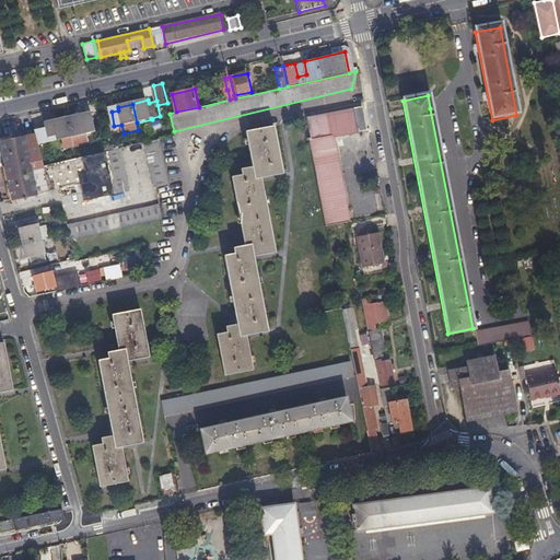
[(366,130),(362,107),(305,120),(307,128),(304,129),(307,142),(310,142),(326,228),(348,223),(331,141),(360,135),(359,131),(366,130)]
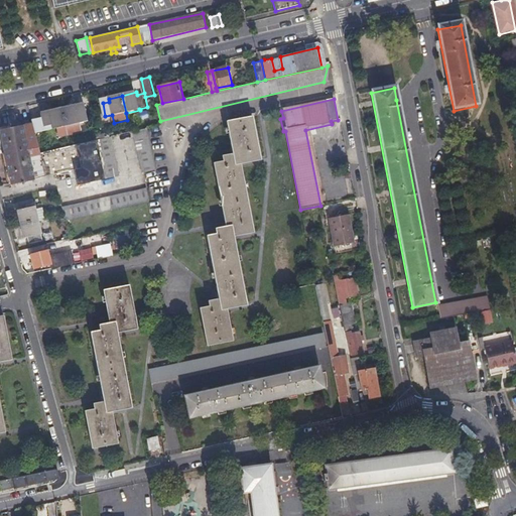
[(65,109),(69,127),(89,122),(85,104),(65,109)]
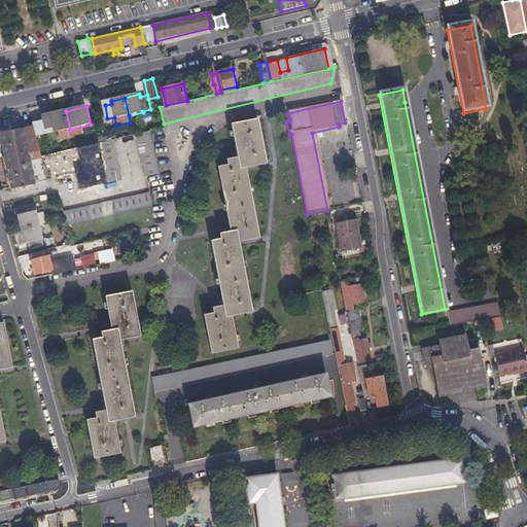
[(57,133),(70,130),(66,111),(44,116),(45,121),(34,124),(34,128),(37,138),(48,135),(47,131),(56,129),(57,133)]
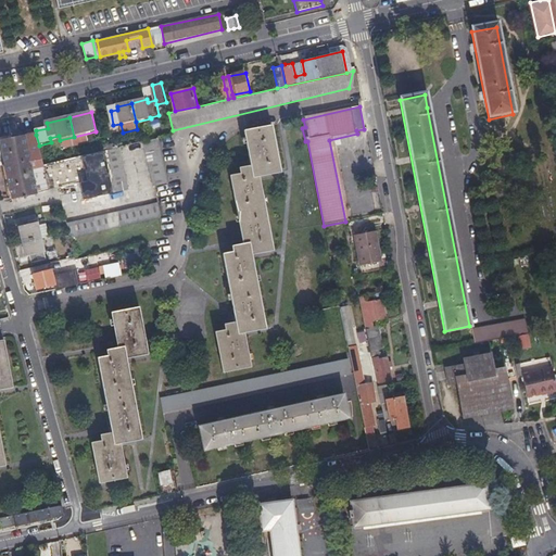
[(225,325),(226,328),(226,331),(216,332),(224,373),(252,367),(247,332),(267,329),(253,255),(274,251),(258,177),(280,173),(272,126),(242,131),(250,166),(239,168),(240,174),(229,176),(242,245),(232,248),(234,252),(223,254),(237,321),(225,325)]
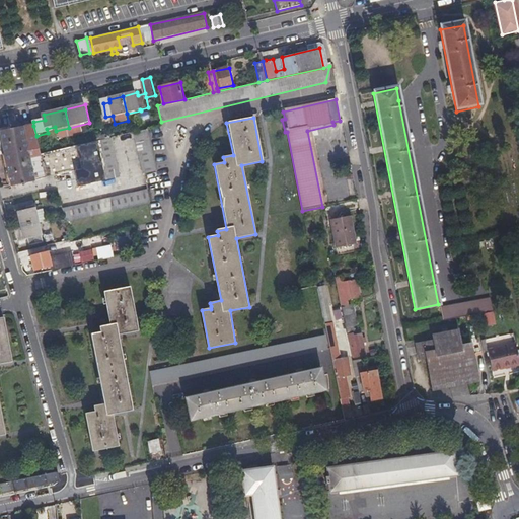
[(80,186),(107,179),(97,142),(74,148),(41,155),(36,136),(33,126),(2,133),(14,188),(45,179),(77,170),(80,186)]
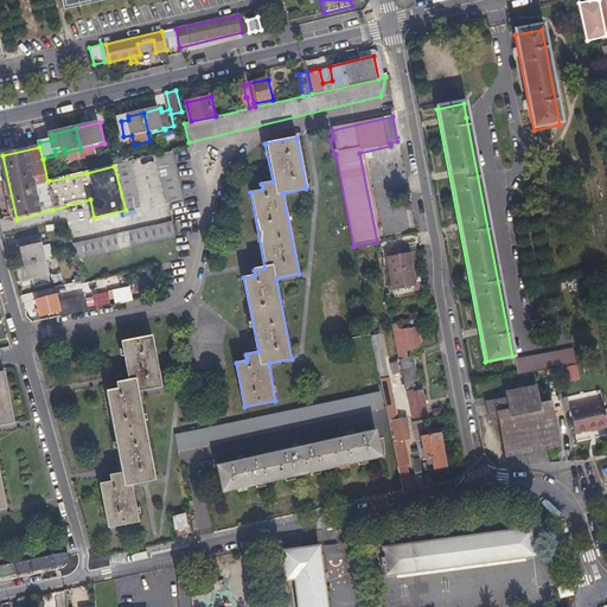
[(184,200),(179,177),(173,152),(157,155),(168,205),(184,200)]
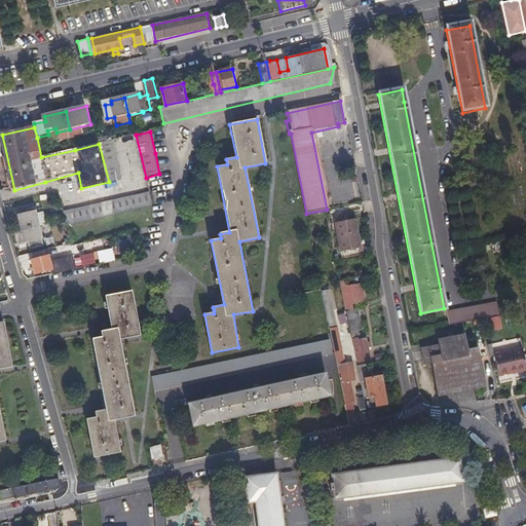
[(99,144),(109,182),(124,178),(114,141),(99,144)]
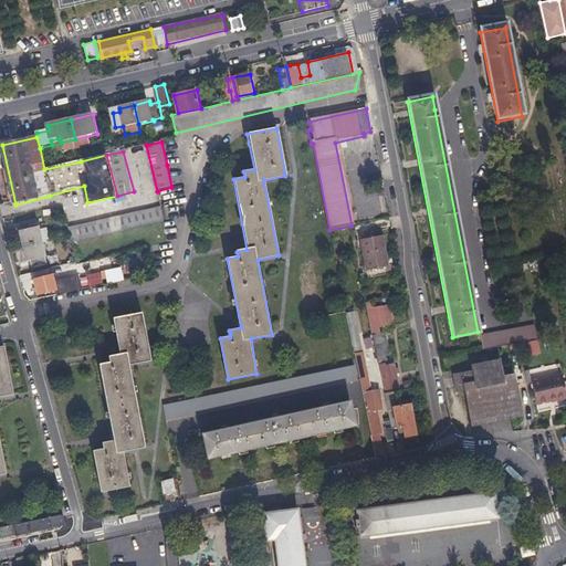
[(389,218),(386,195),(377,197),(381,219),(389,218)]
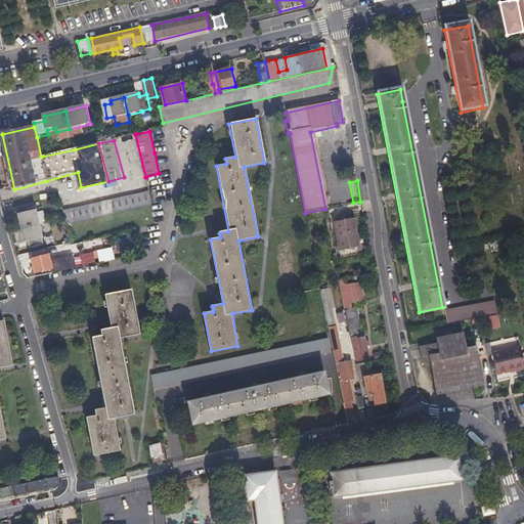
[(67,227),(108,217),(151,206),(148,191),(62,212),(67,227)]
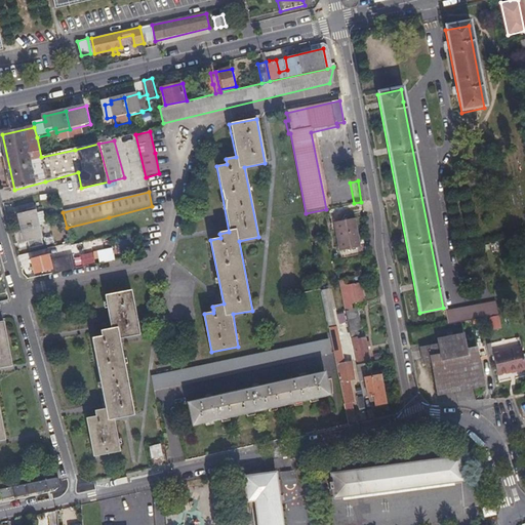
[(22,228),(40,224),(37,209),(35,209),(33,203),(21,206),(22,212),(18,213),(22,228)]
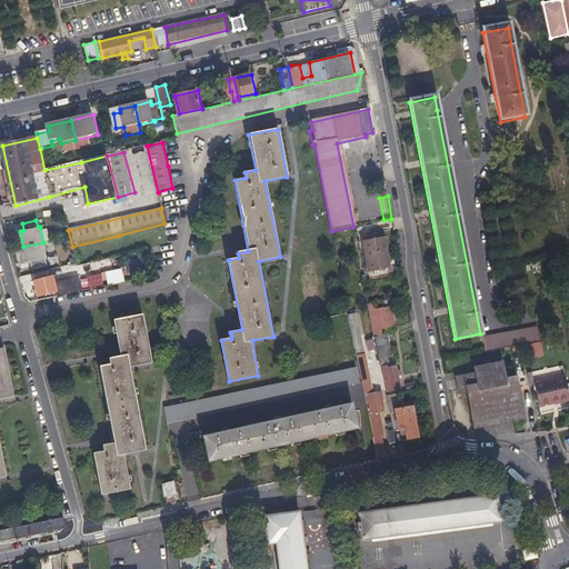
[(369,272),(379,270),(390,268),(383,237),(362,242),(369,272)]
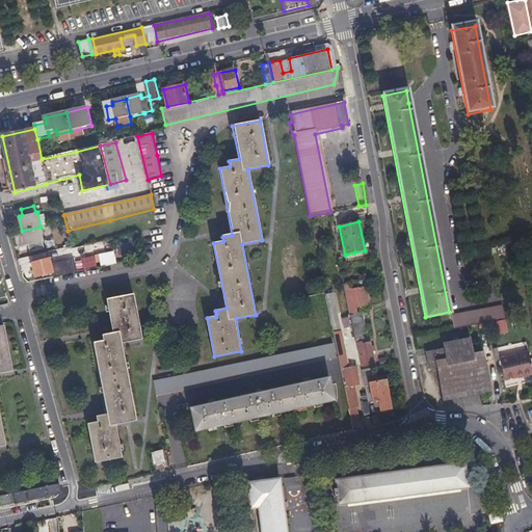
[(44,240),(41,227),(22,231),(26,244),(29,244),(31,251),(45,248),(43,241),(44,240)]
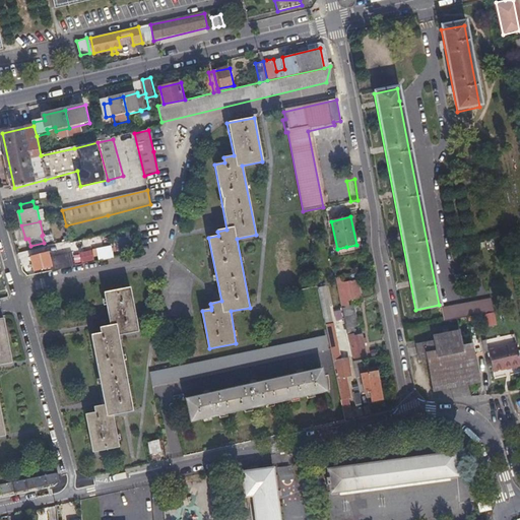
[(49,261),(48,257),(47,253),(31,257),(35,269),(50,265),(51,271),(69,267),(66,257),(49,261)]
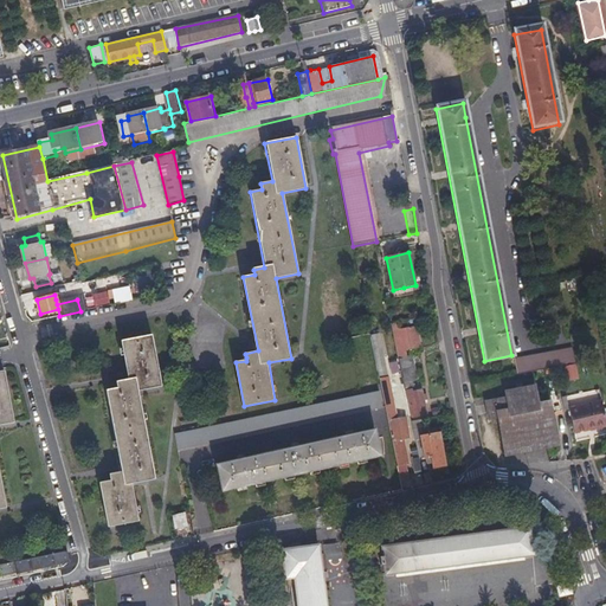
[(398,352),(404,350),(420,347),(416,326),(400,329),(399,323),(393,324),(398,352)]
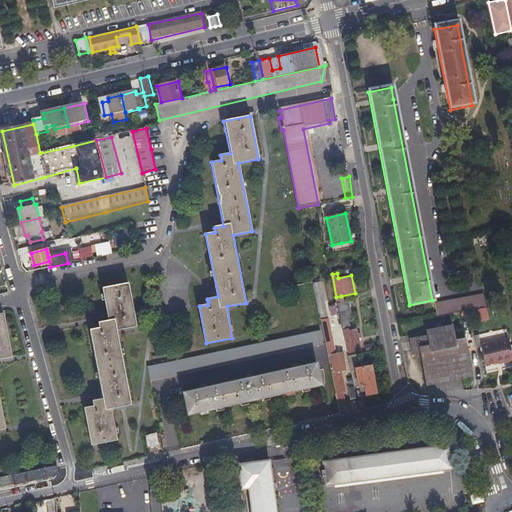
[(115,320),(117,332),(137,328),(128,284),(102,289),(109,321),(115,320)]
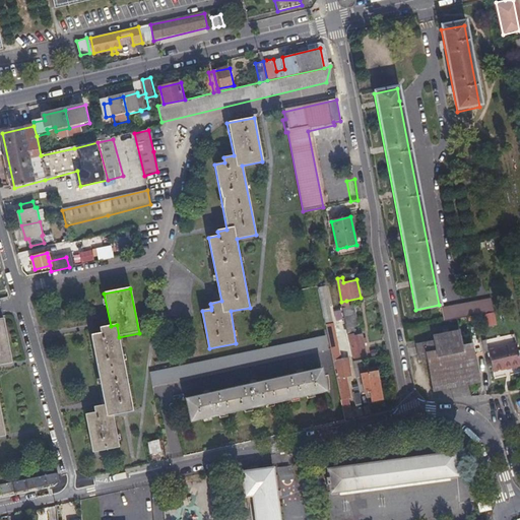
[(495,313),(493,305),(491,297),(440,307),(443,323),(495,313)]
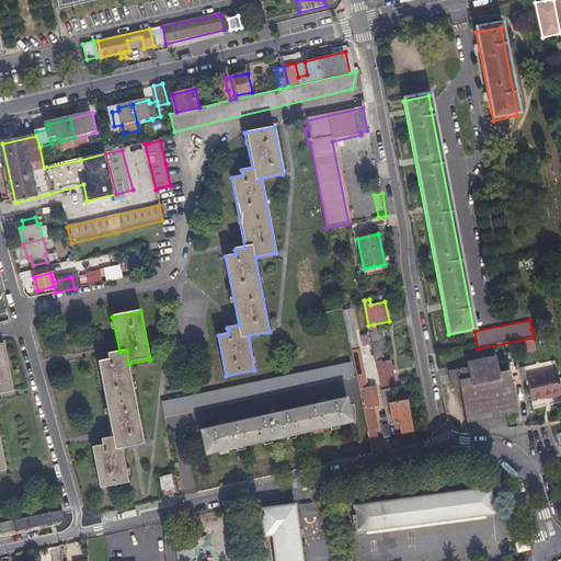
[(375,331),(374,324),(368,325),(373,343),(375,355),(382,354),(381,350),(388,348),(384,329),(375,331)]
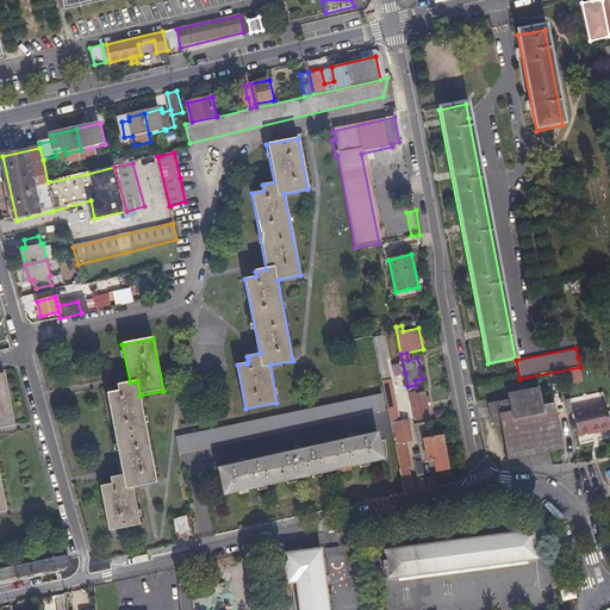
[(406,444),(414,443),(410,428),(406,428),(406,424),(402,425),(387,354),(377,356),(403,485),(411,484),(409,472),(412,472),(406,444)]
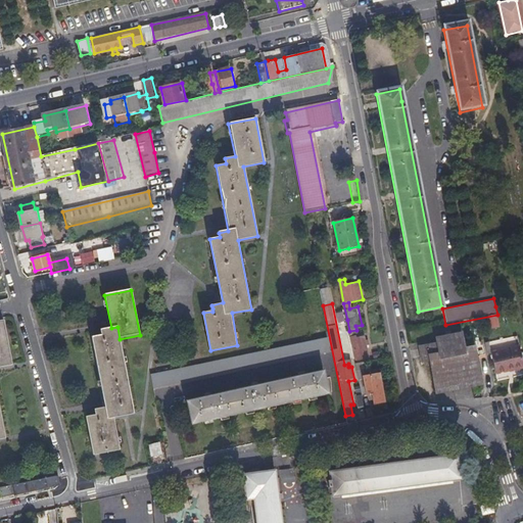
[(0,438),(4,438),(0,413),(0,366),(11,365),(3,320),(0,320),(0,438)]
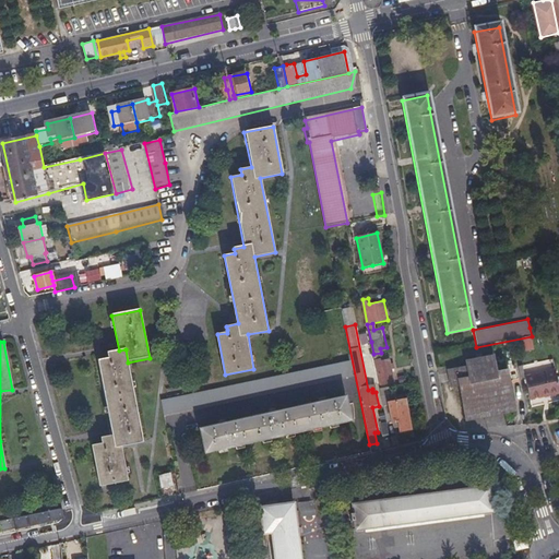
[(375,361),(373,354),(371,342),(365,343),(367,355),(368,355),(370,366),(376,365),(375,361)]
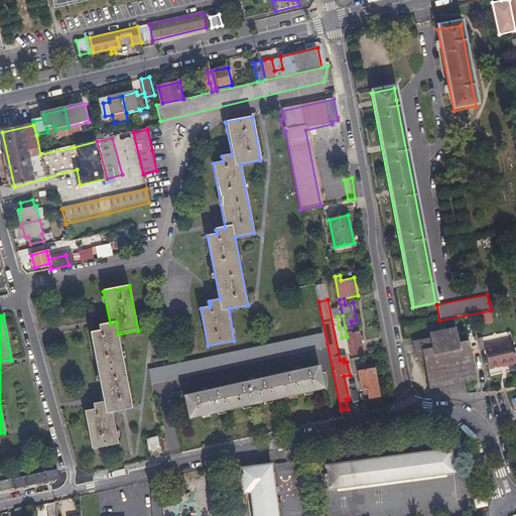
[(116,323),(110,324),(99,326),(100,331),(91,333),(104,402),(106,413),(112,412),(132,408),(118,335),(116,323)]
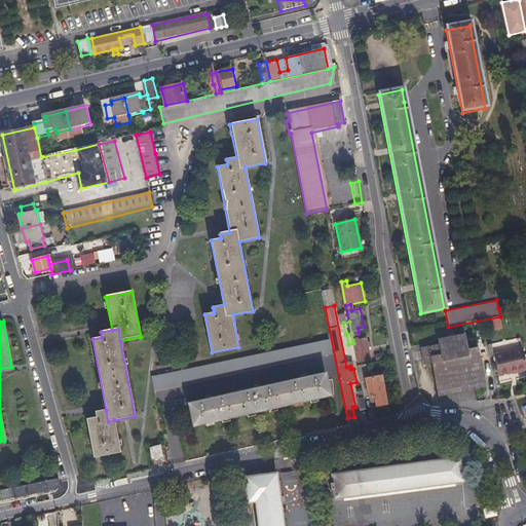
[(439,343),(421,346),(423,357),(430,355),(433,362),(437,387),(439,396),(484,385),(477,345),(465,347),(462,333),(438,338),(439,343)]
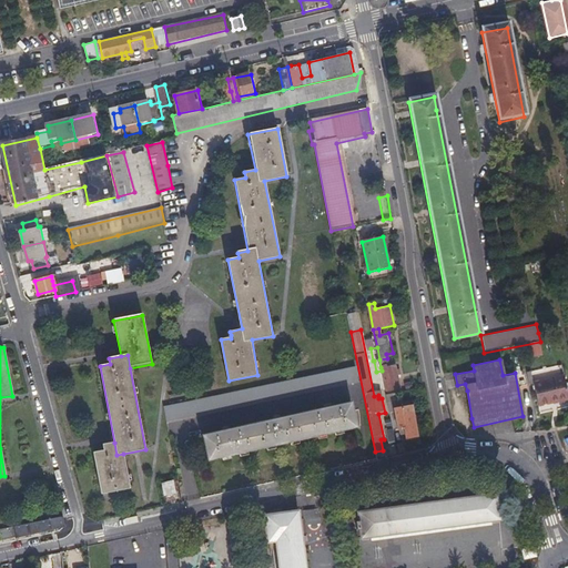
[(388,366),(381,367),(382,371),(384,386),(393,384),(394,393),(402,391),(397,368),(389,369),(388,366)]
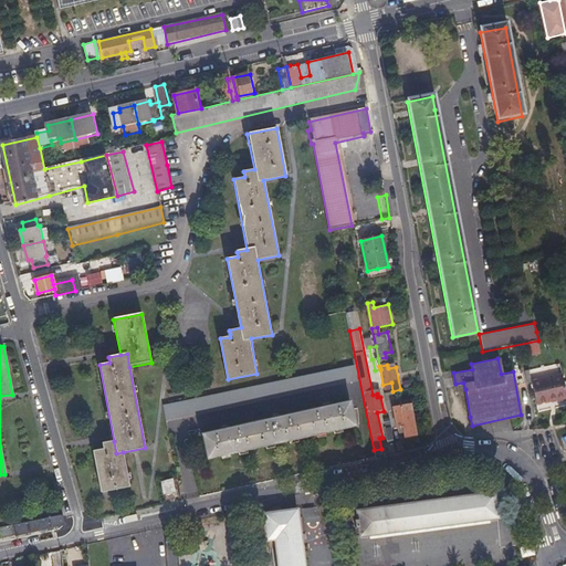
[(164,405),(167,421),(357,380),(354,366),(164,405)]
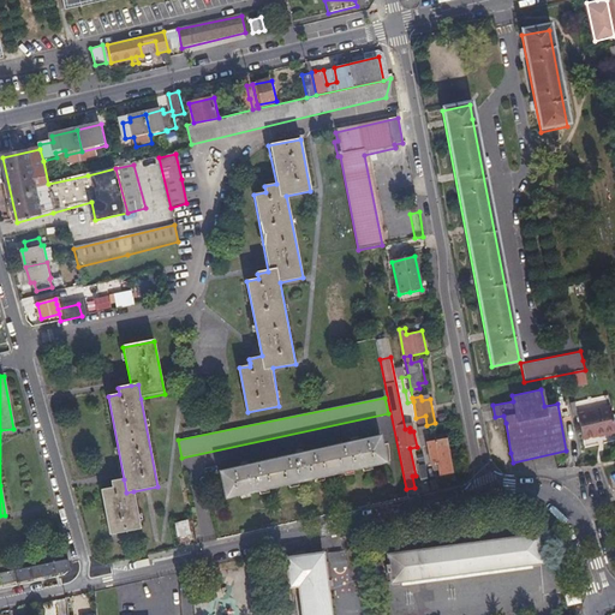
[(583,439),(614,431),(614,430),(610,407),(578,415),(583,439)]
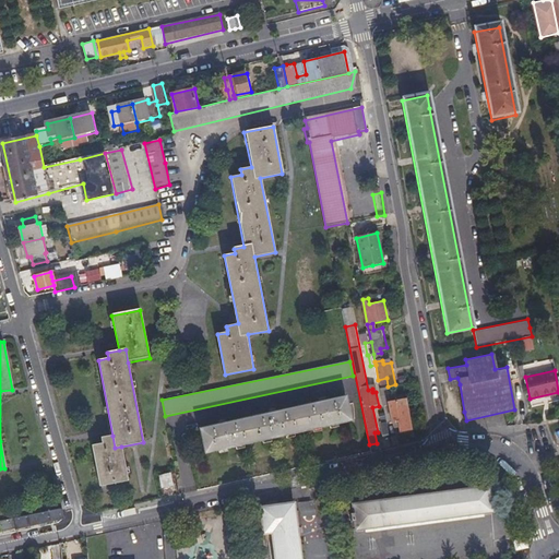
[(351,420),(345,396),(200,429),(204,452),(351,420)]
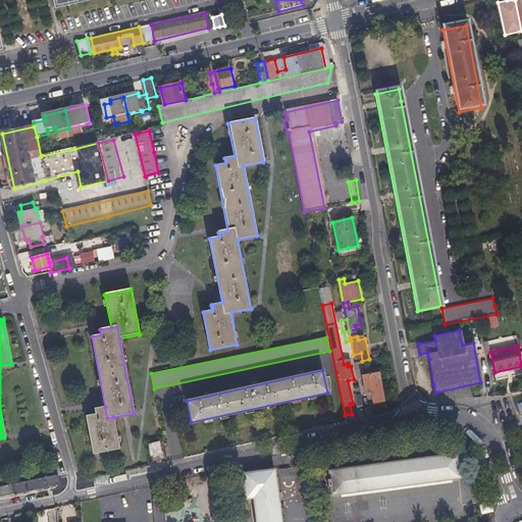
[(368,396),(372,396),(375,405),(382,403),(377,375),(369,377),(371,386),(366,387),(367,390),(368,396)]
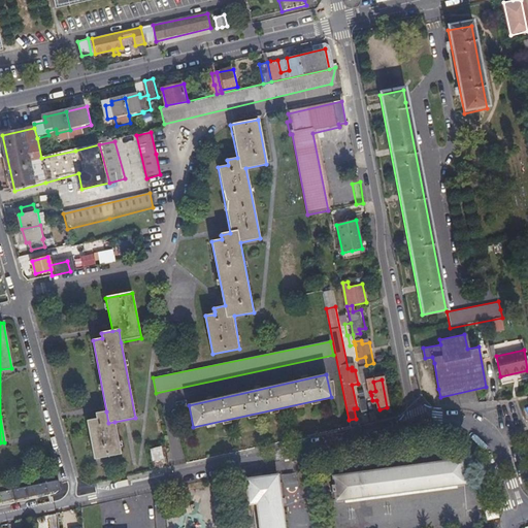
[(370,392),(368,383),(362,384),(365,396),(371,395),(370,392)]
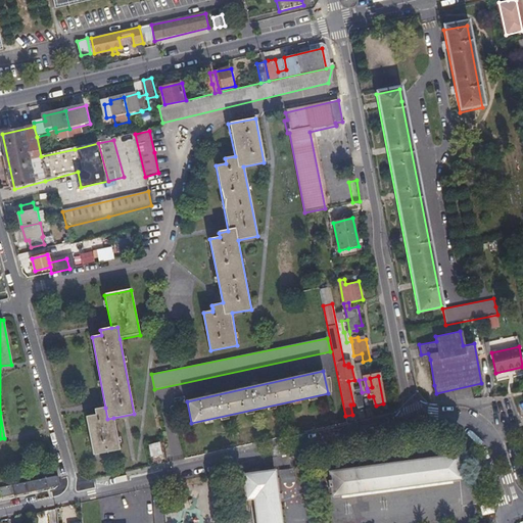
[(107,419),(105,408),(94,410),(95,415),(86,416),(93,455),(119,449),(113,418),(107,419)]
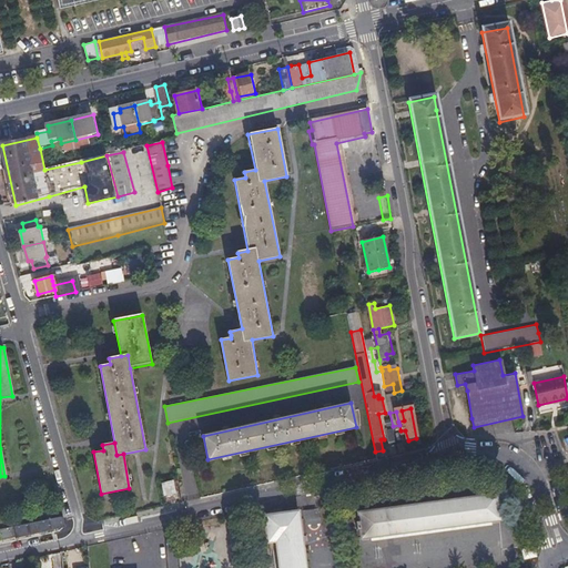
[(176,492),(173,480),(163,484),(165,494),(176,492)]
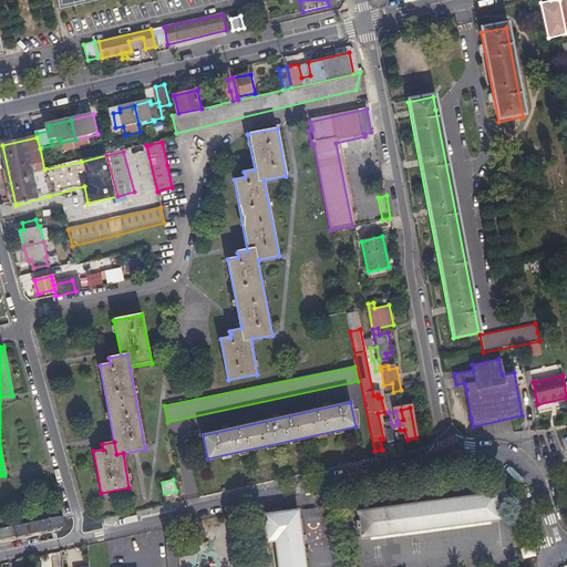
[(495,494),(358,512),(360,535),(498,517),(495,494)]
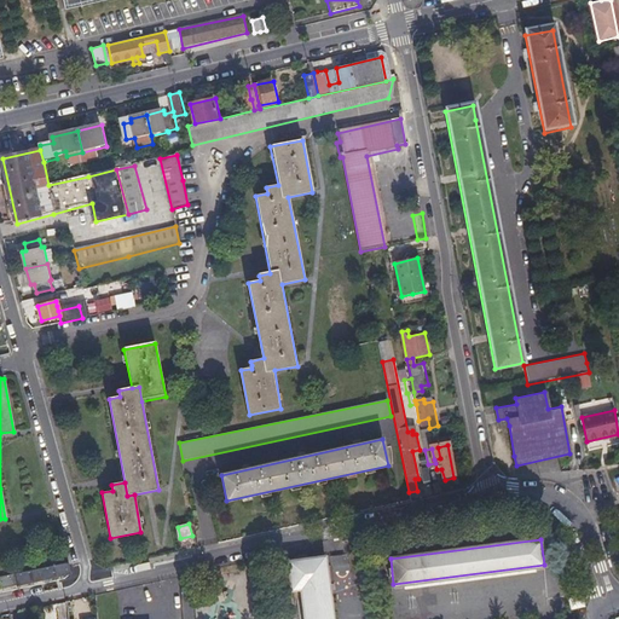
[(333,618),(324,557),(289,562),(293,591),(301,590),(305,618),(333,618)]
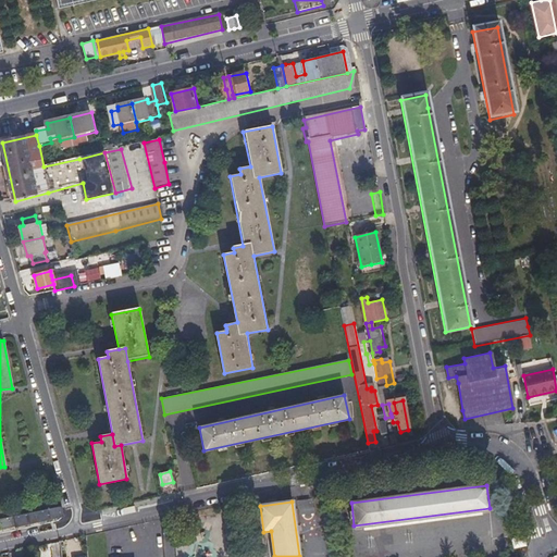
[(61,506),(32,512),(2,519),(4,529),(62,516),(63,515),(61,506)]
